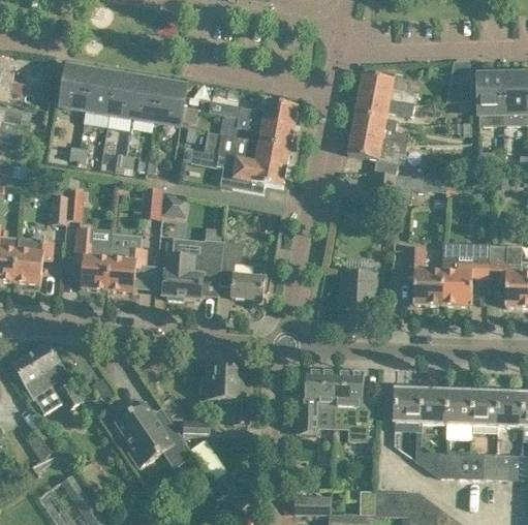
[(61,106),(86,111),(92,71),(81,69),(82,67),(72,66),(72,68),(67,67),(61,106)]
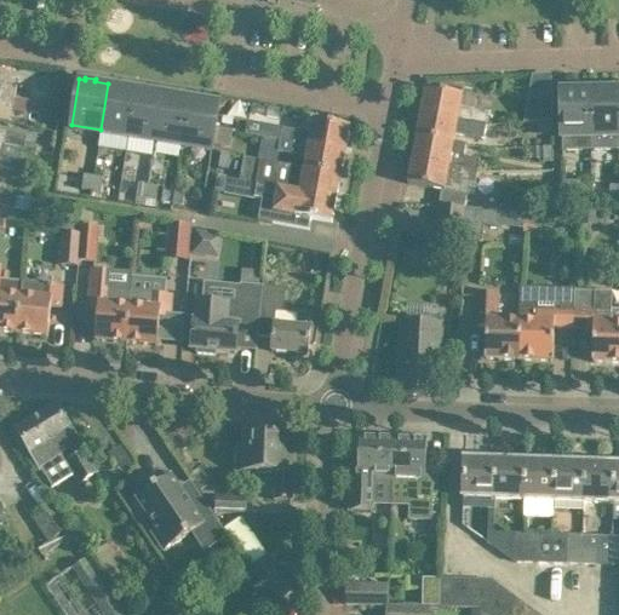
[(0,91),(13,95),(16,85),(16,82),(0,79),(0,91)]
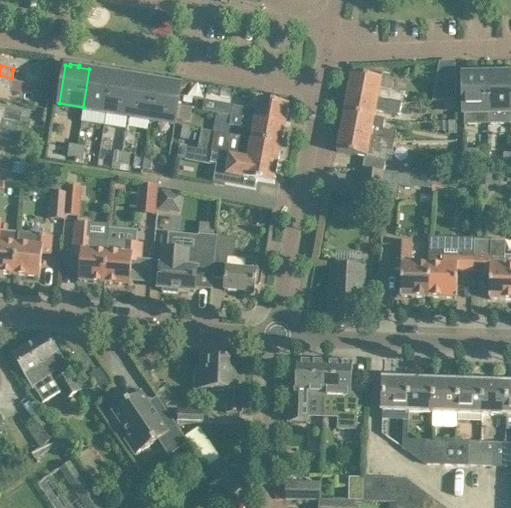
[(83,107),(105,111),(111,72),(108,72),(108,70),(100,69),(99,71),(89,69),(83,107)]
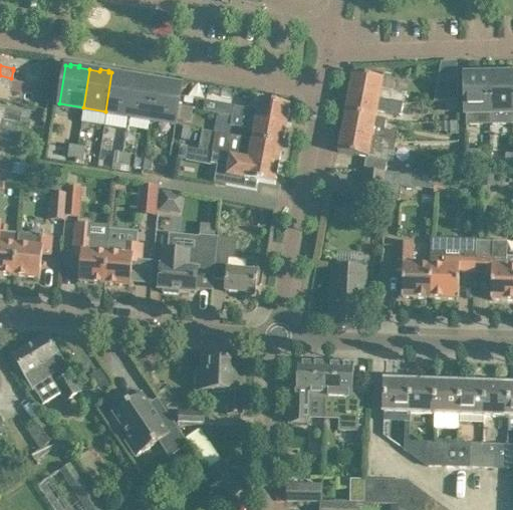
[(13,70),(11,78),(26,81),(27,72),(13,70)]
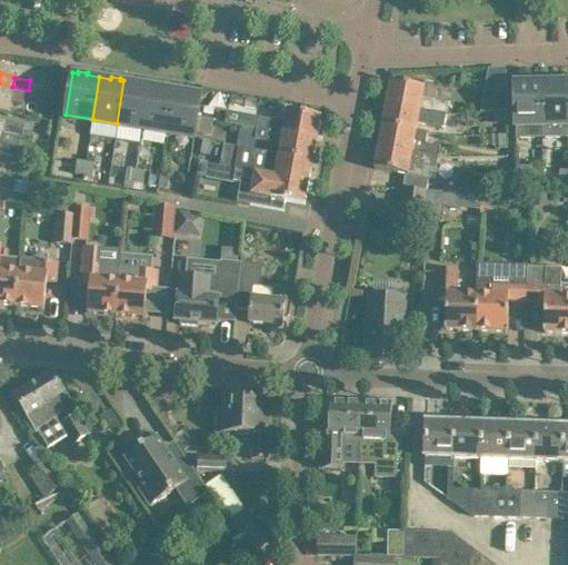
[(389,78),(386,100),(446,111),(448,100),(422,96),(424,85),(389,78)]
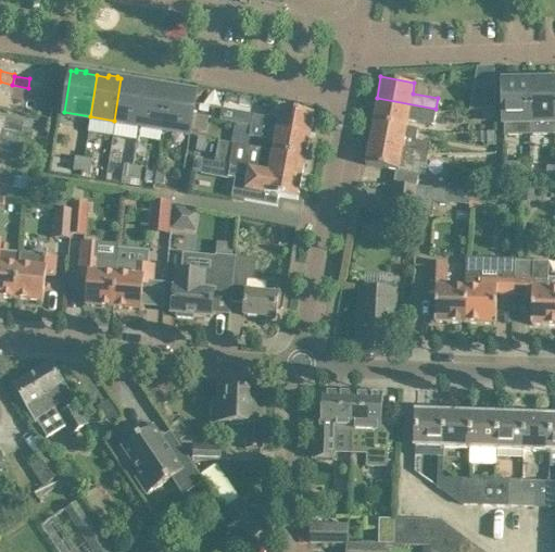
[(114,121),(139,124),(146,83),(141,82),(141,80),(133,78),(133,80),(121,78),(114,121)]
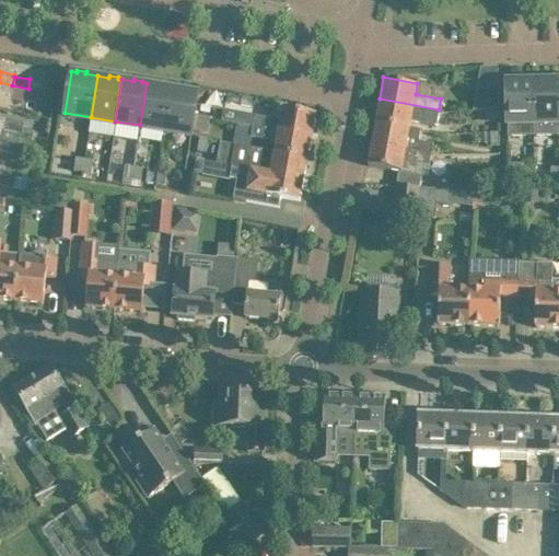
[(532,79),(505,80),(507,122),(507,132),(533,132),(533,122),(532,79)]
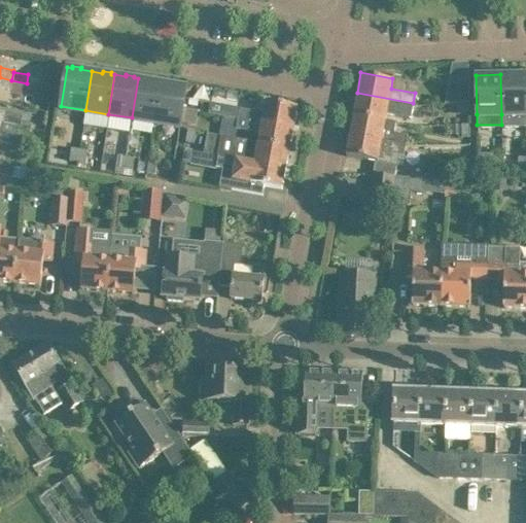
[(524,74),(500,74),(501,114),(501,125),(525,124),(525,114),(524,74)]
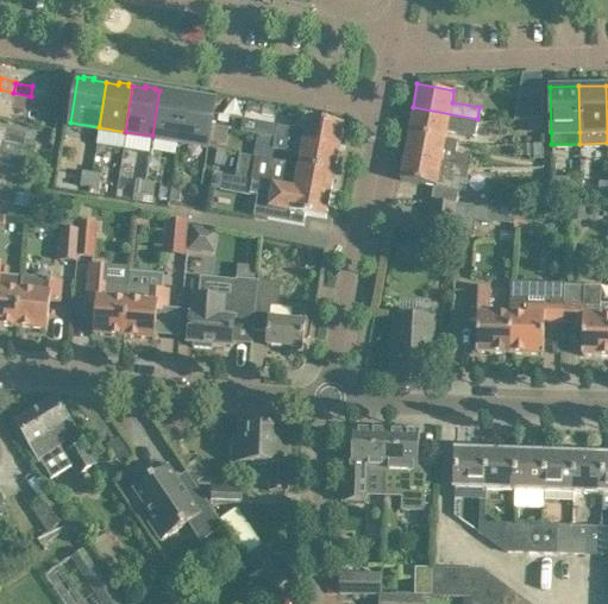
[(0,101),(11,104),(13,93),(0,89),(0,101)]
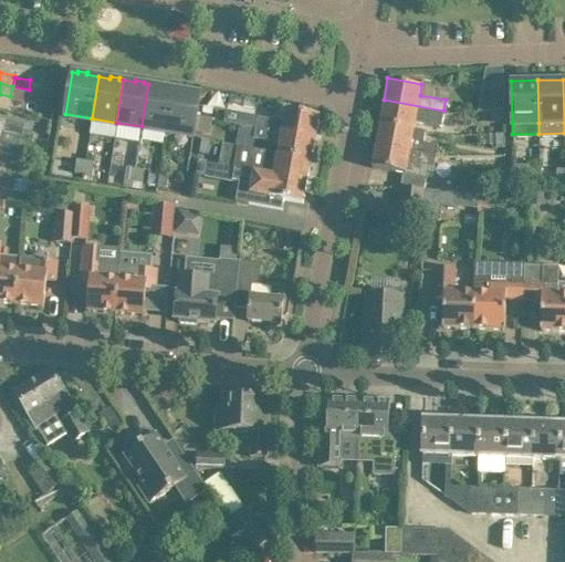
[(142,126),(166,131),(173,89),(161,86),(161,84),(153,83),(153,85),(148,84),(142,126)]
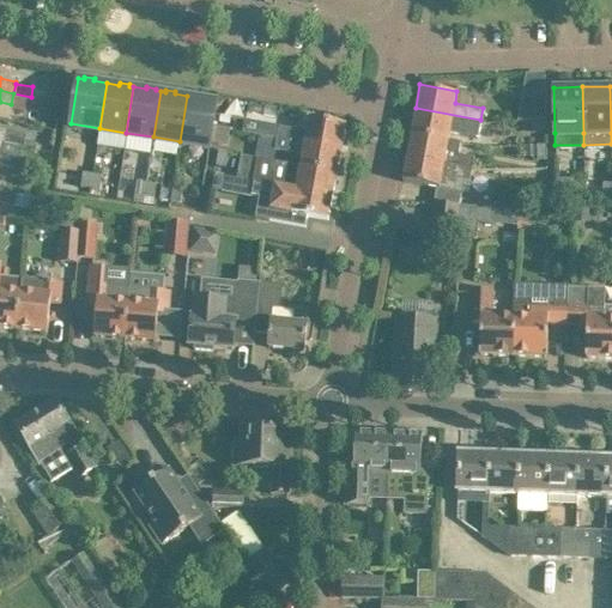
[(545,116),(544,92),(523,92),(519,119),(531,117),(544,116),(545,116)]
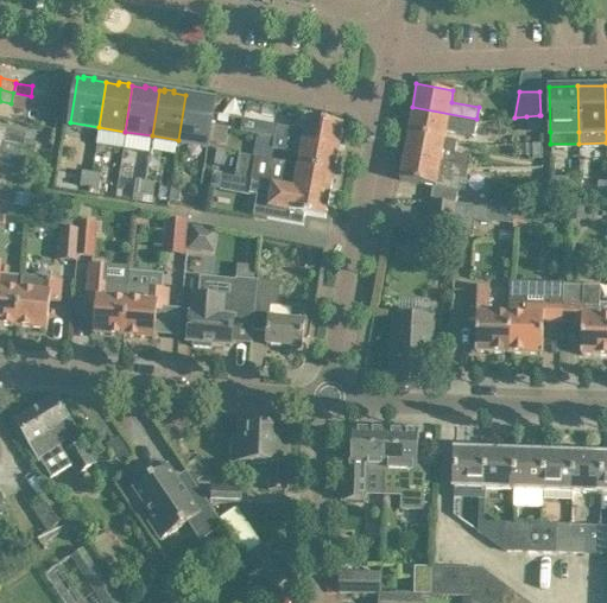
[(185,95),(178,140),(207,145),(214,100),(208,99),(208,96),(198,95),(198,96),(185,95)]
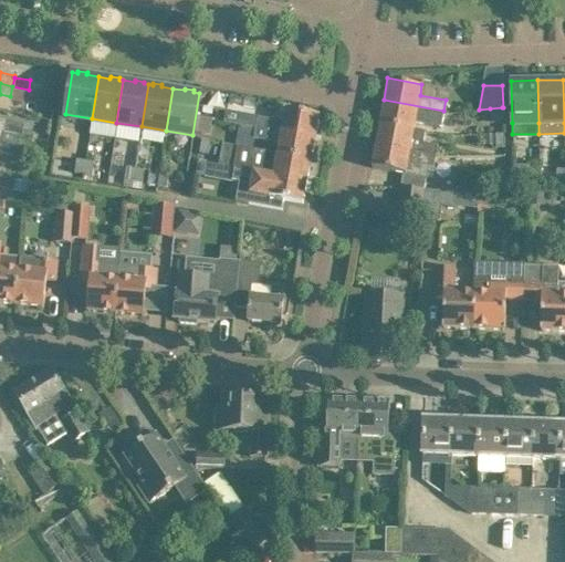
[(384,100),(379,122),(412,127),(414,121),(414,118),(440,123),(442,112),(443,112),(443,111),(384,100)]
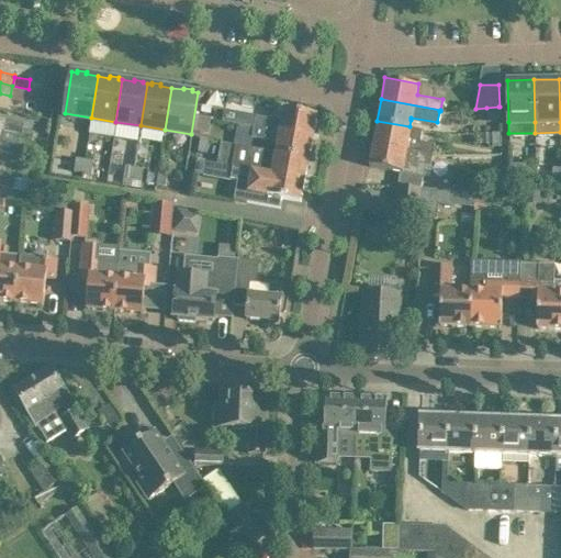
[(237,121),(254,124),(312,135),(316,112),(282,105),(280,118),(239,110),(237,121)]
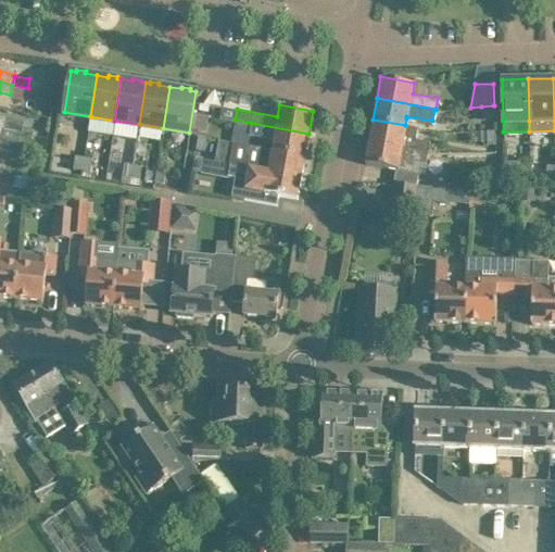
[(493,105),(481,107),(482,115),(494,114),(493,105)]
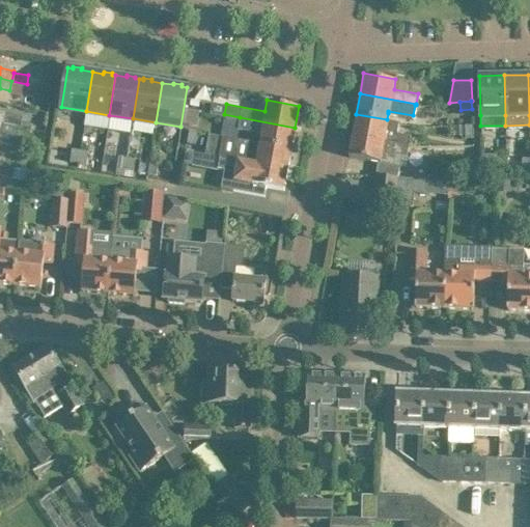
[(356,114),(353,134),(408,144),(410,134),(396,132),(398,121),(387,119),(356,114)]
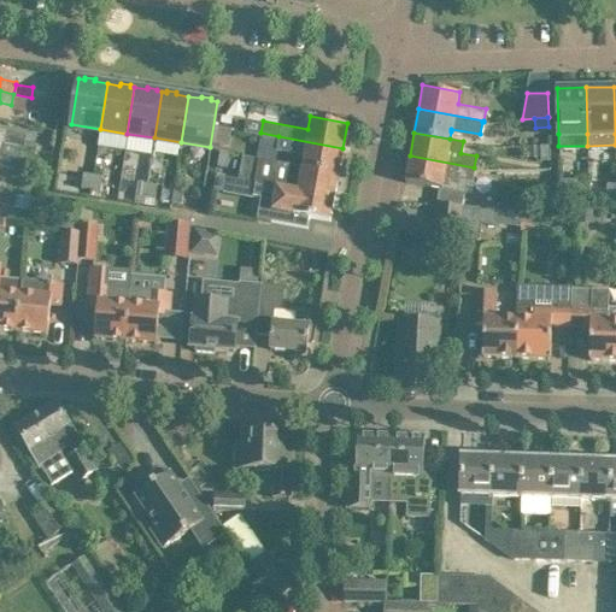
[(303,152),(300,164),(339,171),(342,148),(279,136),(276,147),(303,152)]
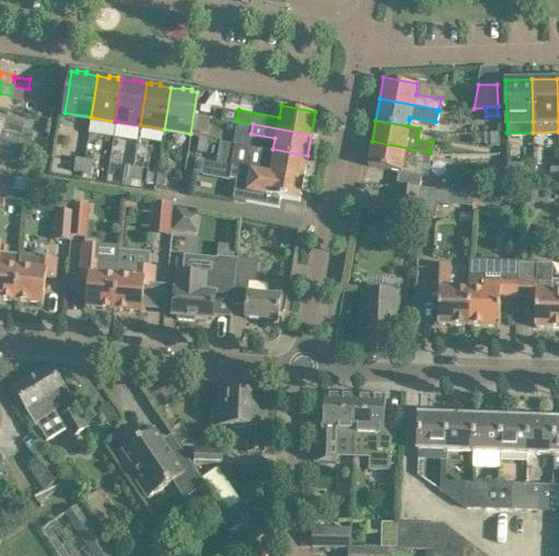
[(489,129),(490,143),(499,143),(499,129),(489,129)]
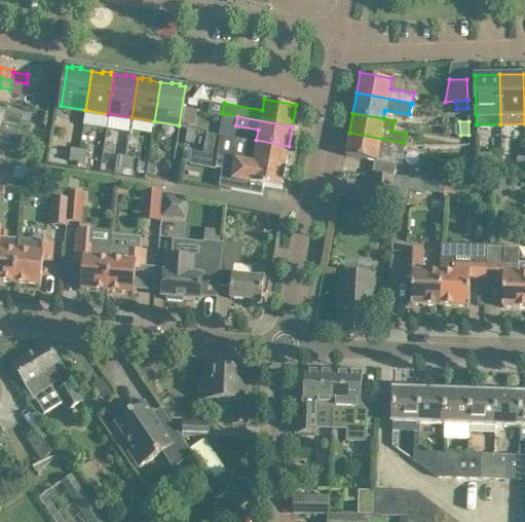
[(185,140),(193,142),(195,129),(187,127),(185,140)]
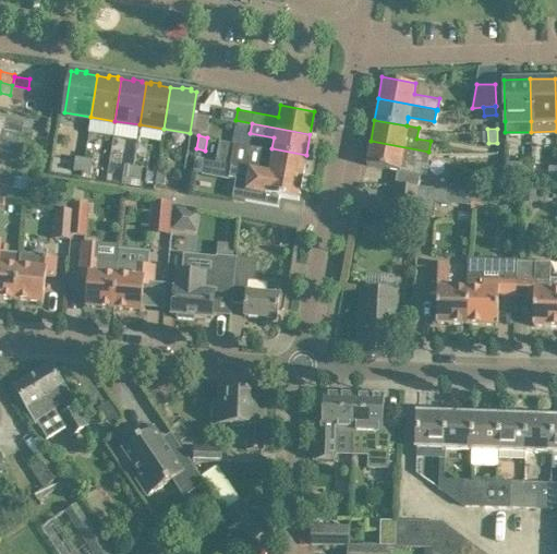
[(428,152),(371,141),(366,163),(413,171),(415,160),(427,163),(428,152)]
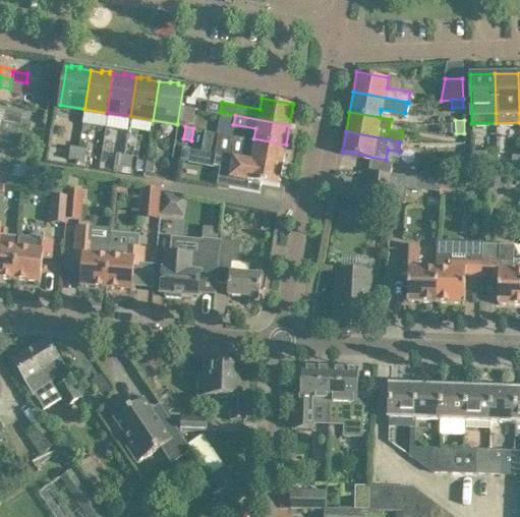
[(215,152),(216,152),(282,164),(286,145),(253,138),(241,136),(218,132),(217,139),(215,152)]
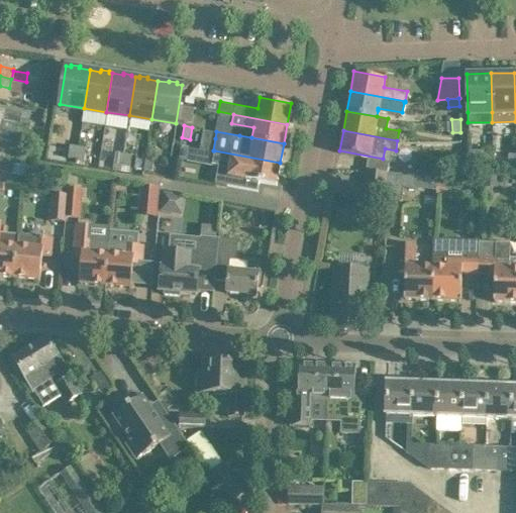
[(68,156),(76,157),(78,144),(70,143),(68,156)]
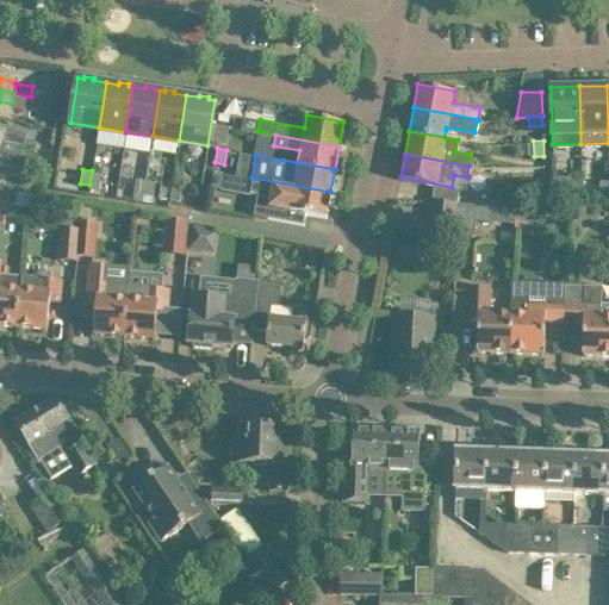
[(92,170),(89,185),(99,186),(101,172),(92,170)]
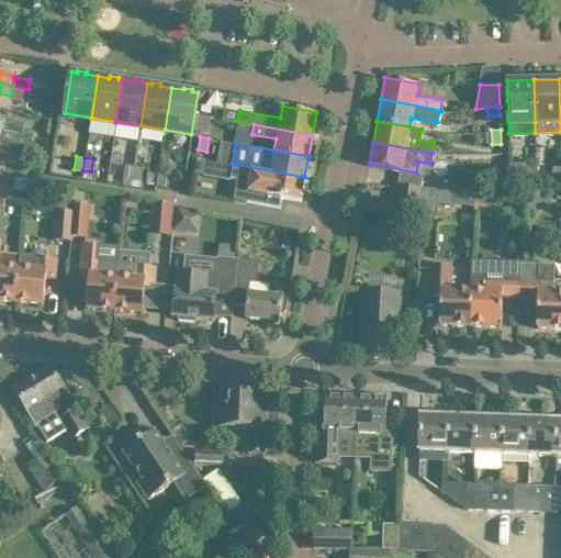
[(194,171),(203,173),(205,159),(197,158),(194,171)]
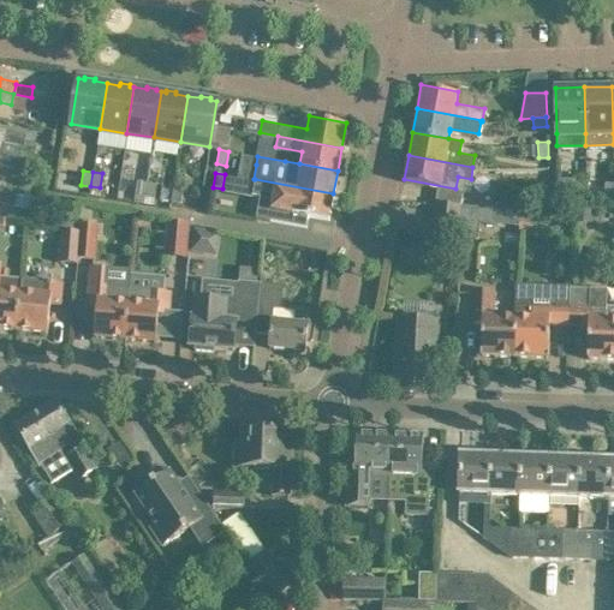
[(558,177),(558,191),(577,191),(586,191),(586,175),(576,177),(558,177)]
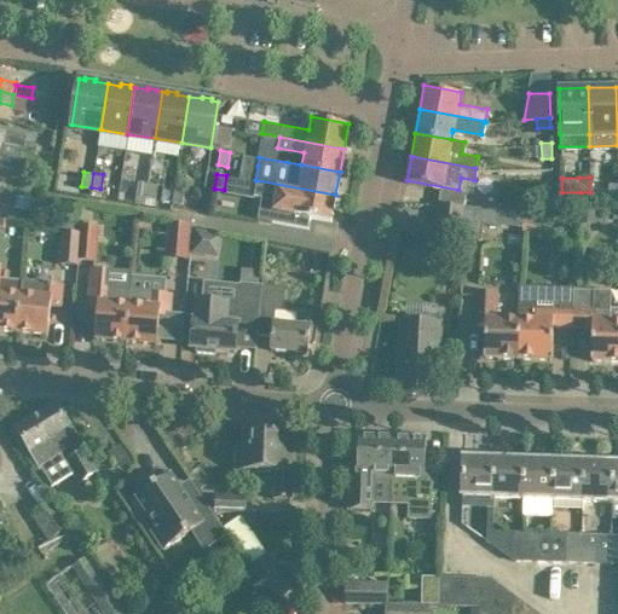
[(136,195),(145,196),(148,181),(138,180),(136,195)]
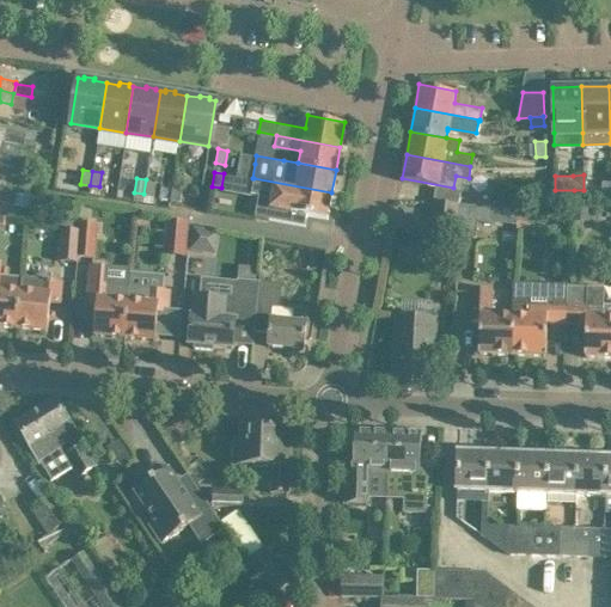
[(331,192),(254,178),(251,191),(258,192),(254,214),(304,224),(306,213),(327,216),(331,192)]
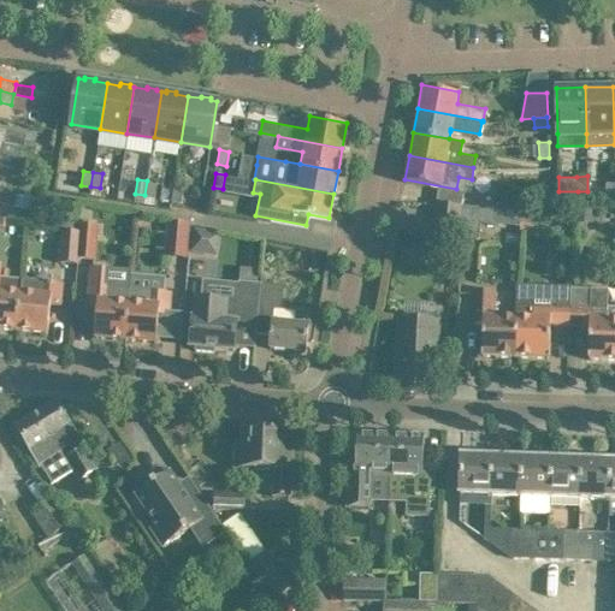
[(147,181),(145,195),(154,196),(157,182),(147,181)]
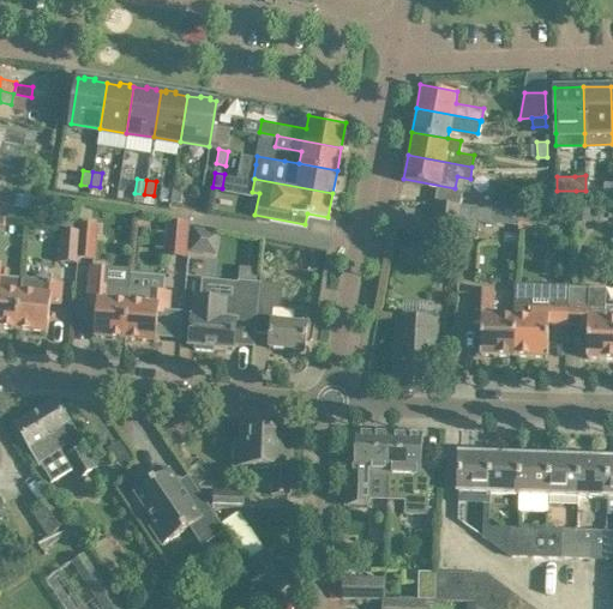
[(612,191),(612,181),(602,181),(604,191),(604,194),(612,194),(612,191)]
